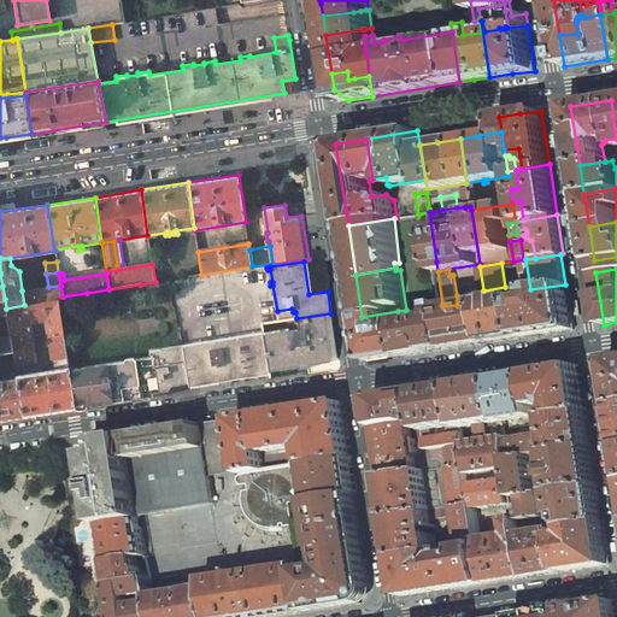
[(533,299),(518,300),(524,338),(575,329),(568,283),(565,285),(530,289),(528,289),(528,294),(533,293),(533,299)]
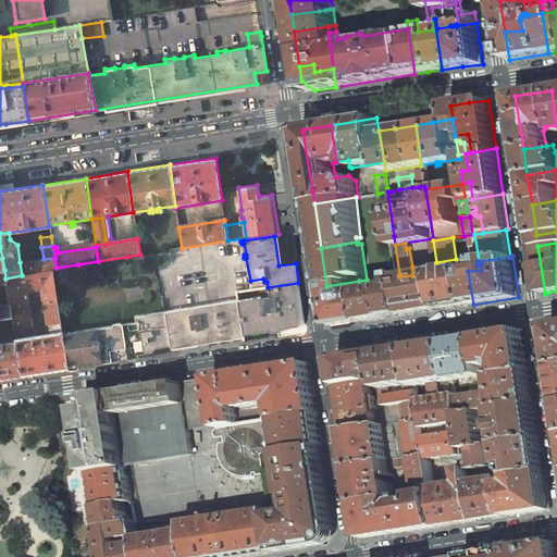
[(44,259),(20,262),(22,275),(52,271),(57,270),(57,268),(54,258),(44,259)]
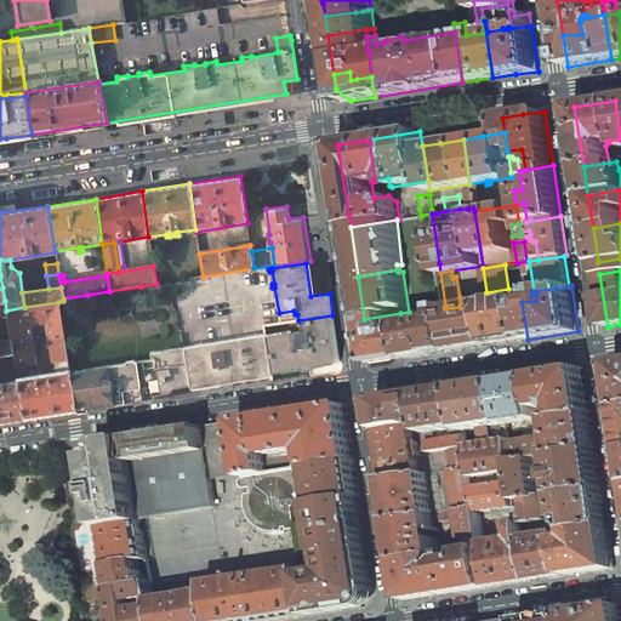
[(486,292),(488,302),(499,301),(497,294),(508,291),(508,289),(486,292)]
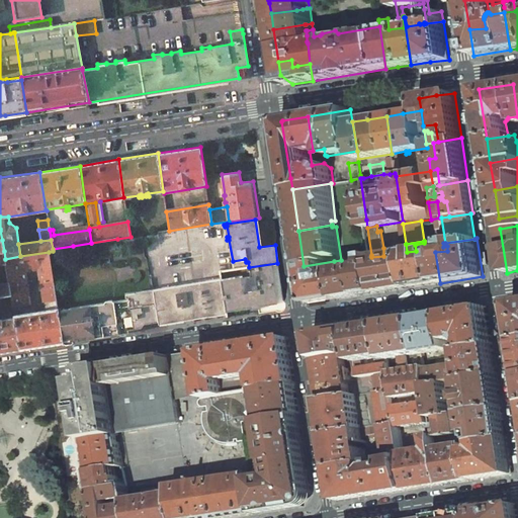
[(416,251),(407,252),(412,287),(440,283),(435,252),(434,248),(416,251)]
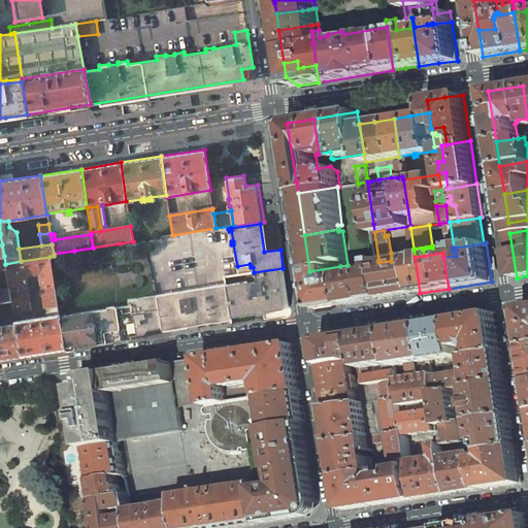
[(4,256),(0,256),(0,302),(5,301),(11,300),(9,291),(9,289),(0,290),(0,269),(6,268),(5,264),(4,256)]
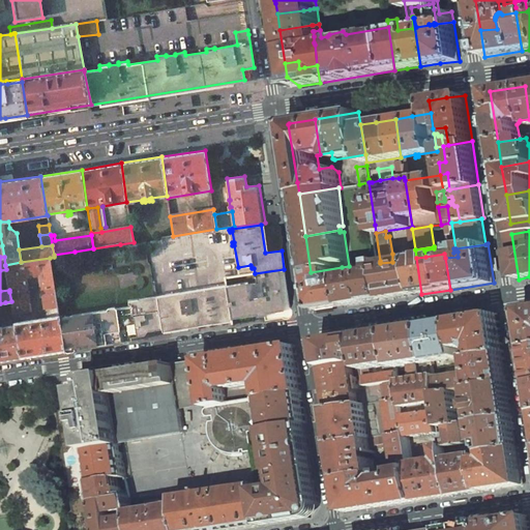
[(21,262),(5,265),(6,269),(9,290),(9,292),(27,289),(27,288),(40,286),(45,308),(47,307),(57,306),(50,258),(21,262)]
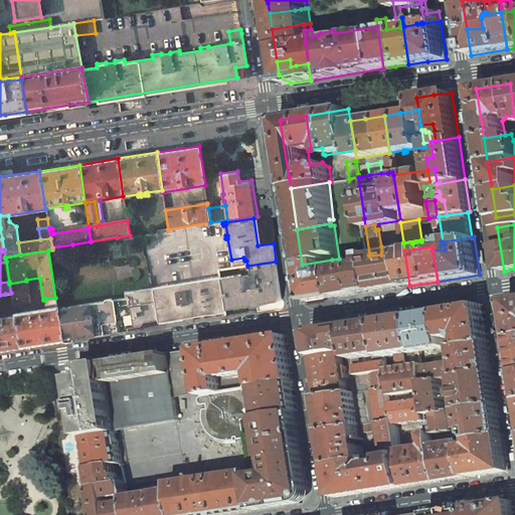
[(381,254),(369,255),(375,291),(409,286),(404,250),(381,254)]
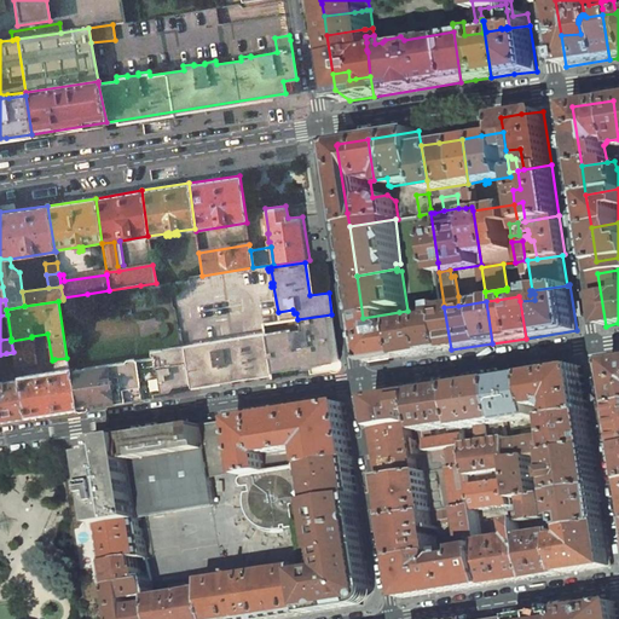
[(437,316),(429,318),(431,333),(429,333),(433,353),(451,350),(444,307),(444,305),(435,306),(437,316)]
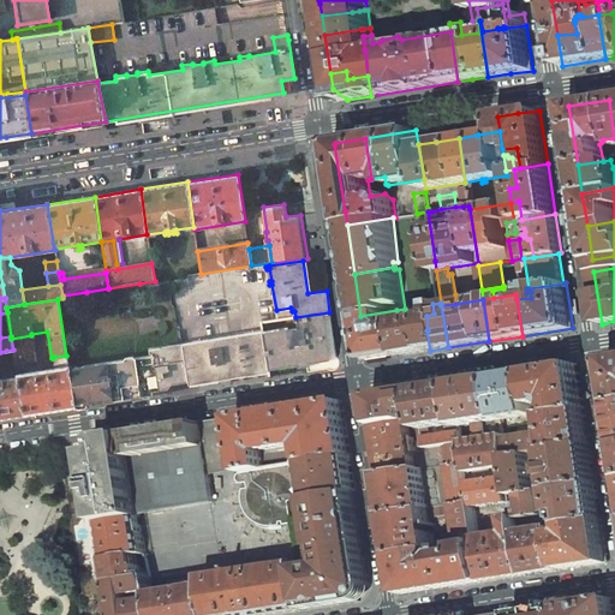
[(425,305),(417,306),(418,315),(416,315),(416,317),(427,316),(425,305)]
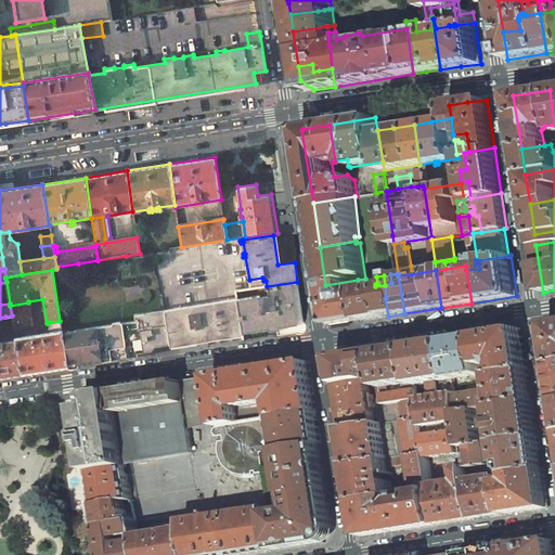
[(364,320),(360,293),(352,295),(350,292),(349,285),(358,284),(358,280),(325,285),(331,323),(332,324),(334,325),(364,320)]
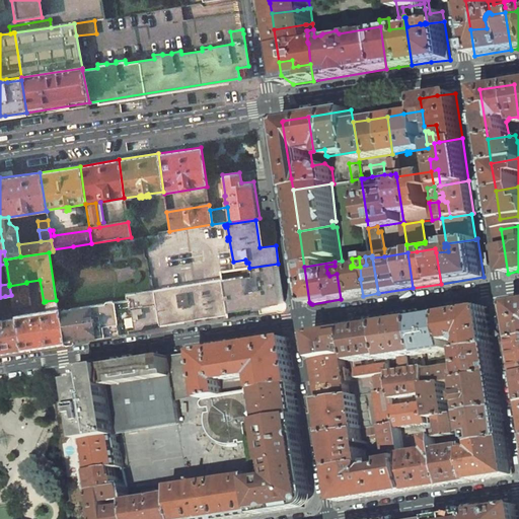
[(242,276),(221,280),(226,311),(258,306),(260,312),(276,309),(284,299),(278,264),(249,268),(249,270),(250,277),(243,278),(242,276)]
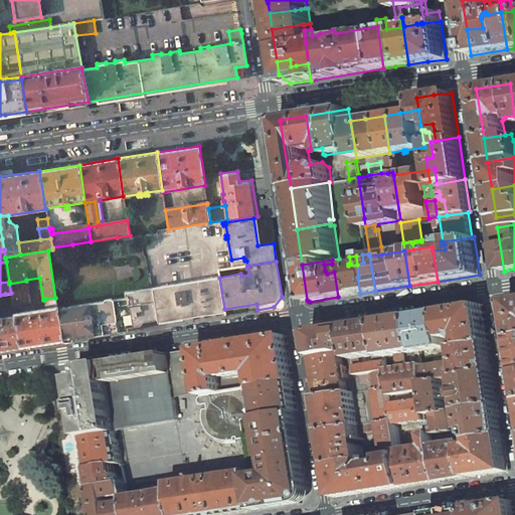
[(348,266),(333,269),(334,272),(338,297),(360,294),(357,277),(358,277),(357,265),(348,266)]
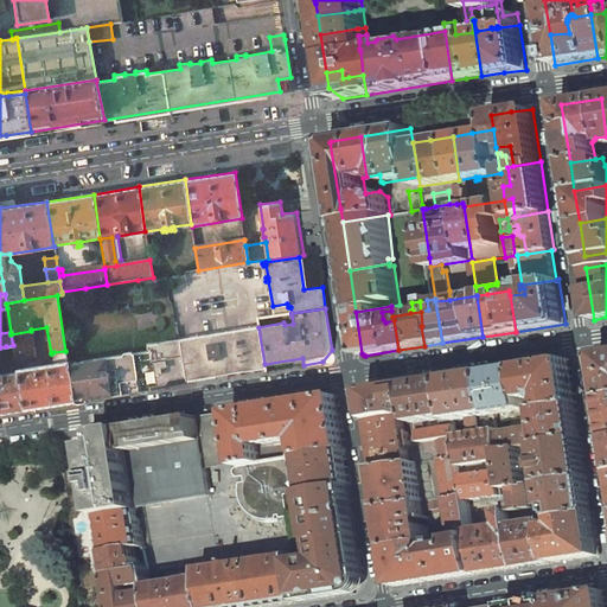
[(206,334),(179,339),(185,376),(264,364),(259,327),(217,333),(217,334),(206,336),(206,334)]
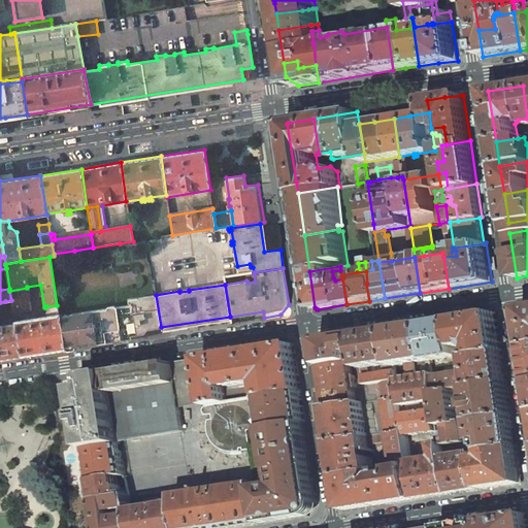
[(27,288),(9,291),(11,300),(12,312),(30,309),(27,288)]
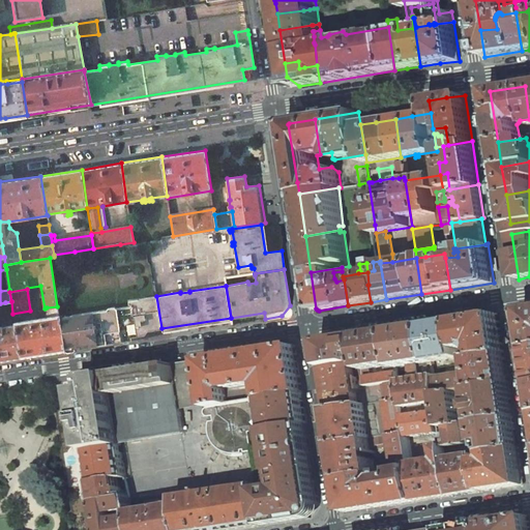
[(84,322),(88,347),(112,344),(111,341),(144,335),(147,331),(162,328),(156,296),(129,301),(129,306),(83,314),(84,322)]
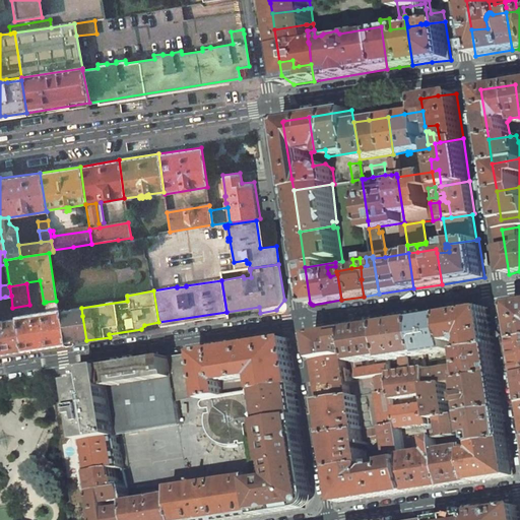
[(47,312),(14,317),(14,318),(19,350),(63,344),(59,319),(58,312),(58,311),(56,301),(46,302),(47,312)]
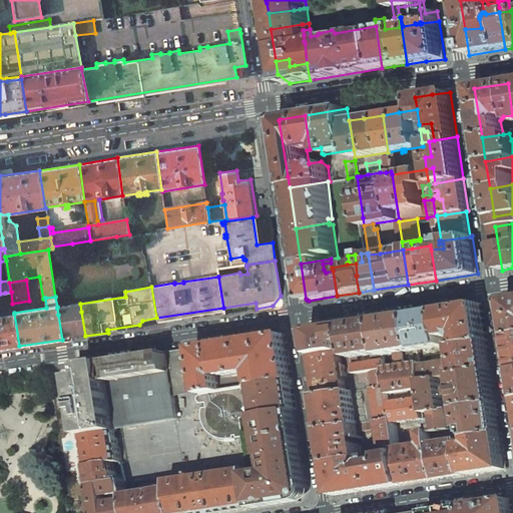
[(58,315),(62,340),(85,336),(81,312),(80,304),(57,308),(58,315)]
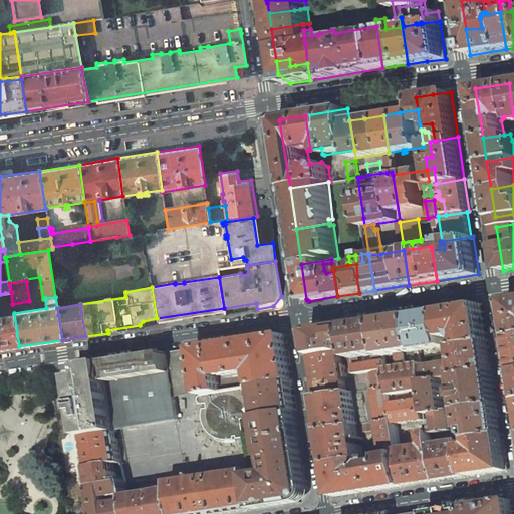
[(483,304),(442,310),(447,339),(454,337),(457,337),(464,341),(465,345),(489,342),(483,305),(483,304)]
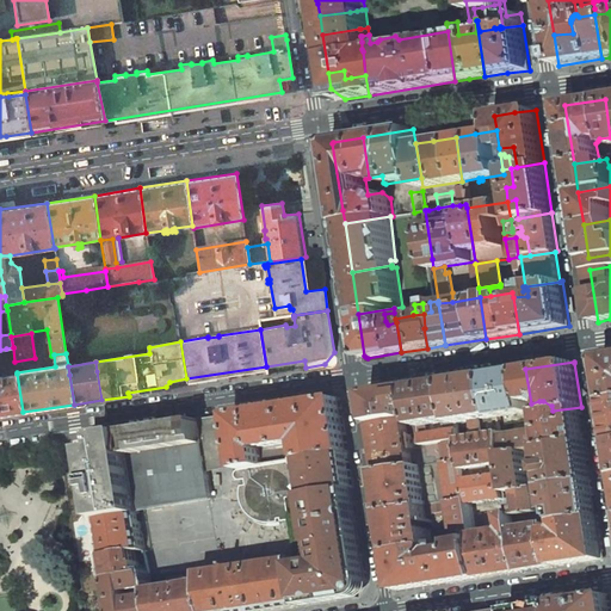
[(525,369),(493,375),(500,417),(532,412),(531,403),(525,369)]
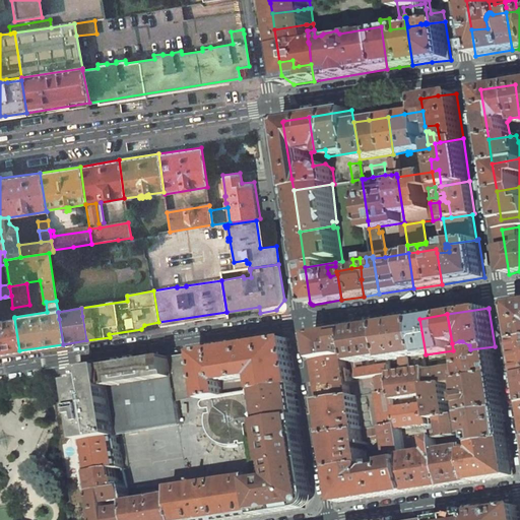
[(0,353),(19,350),(14,318),(1,321),(1,320),(0,319),(0,353)]
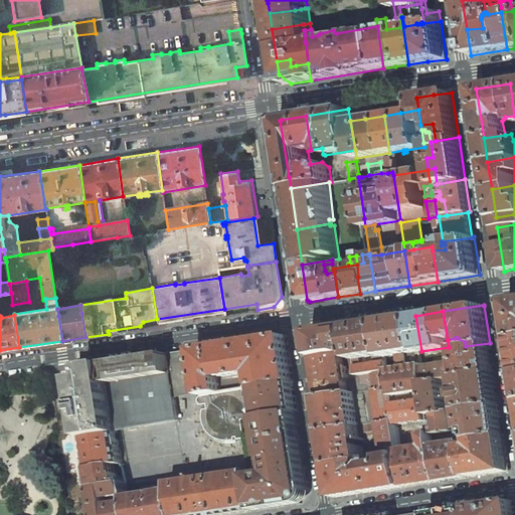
[(415,316),(381,321),(386,354),(387,356),(395,355),(396,356),(399,355),(407,353),(421,351),(415,316)]
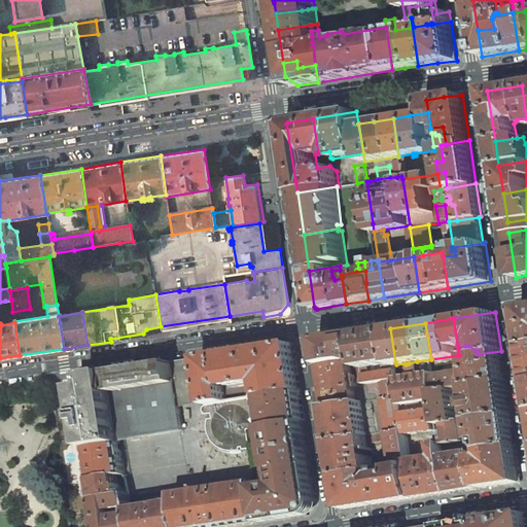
[(390,328),(358,334),(362,359),(363,367),(382,364),(395,362),(390,328)]
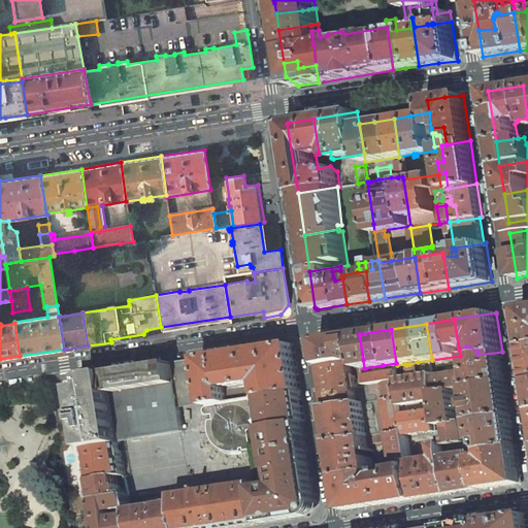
[(320,340),(324,366),(363,360),(359,334),(320,340)]
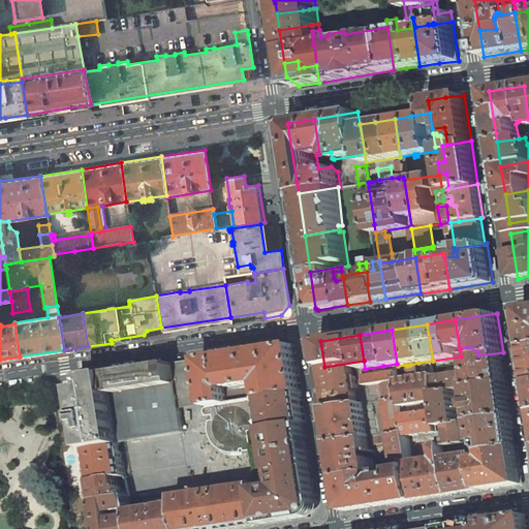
[(226,404),(302,392),(294,345),(282,347),(203,360),(210,404),(210,406),(215,405),(226,404)]
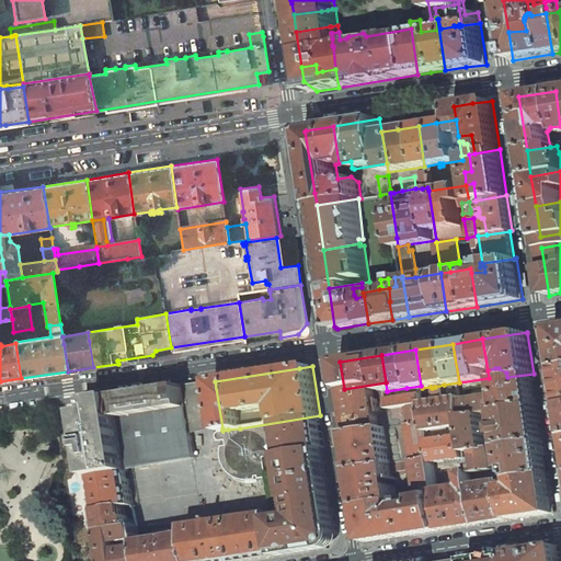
[(499,368),(495,368),(496,379),(499,378),(507,377),(506,373),(499,368)]
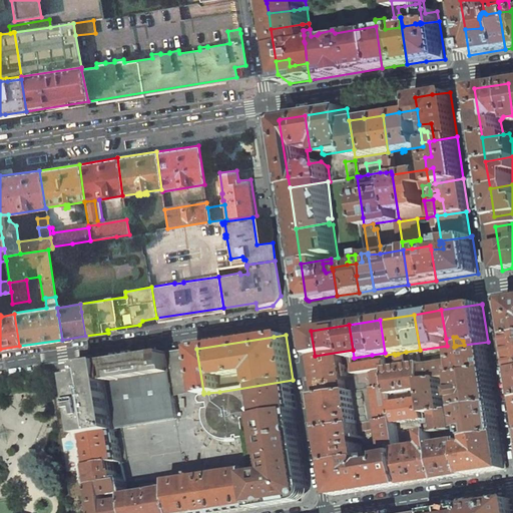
[(464,345),(456,346),(457,353),(458,362),(461,375),(493,370),(488,342),(464,345)]
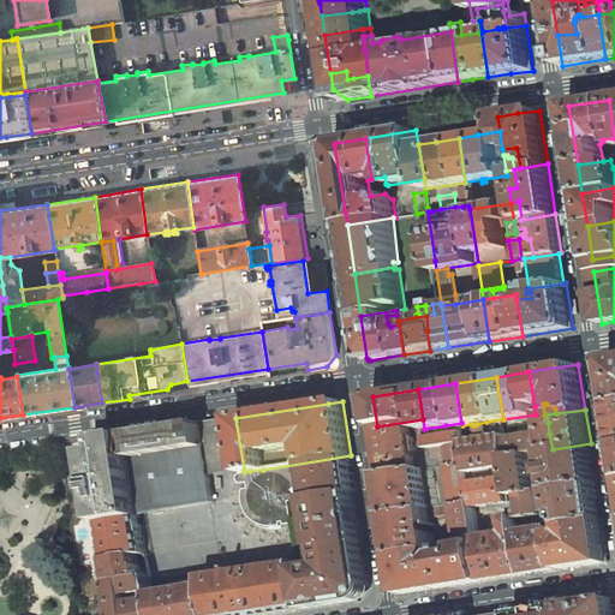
[(544,416),(536,417),(538,434),(542,452),(547,451),(553,449),(549,434),(544,434),(543,424),(548,423),(547,415),(544,416)]
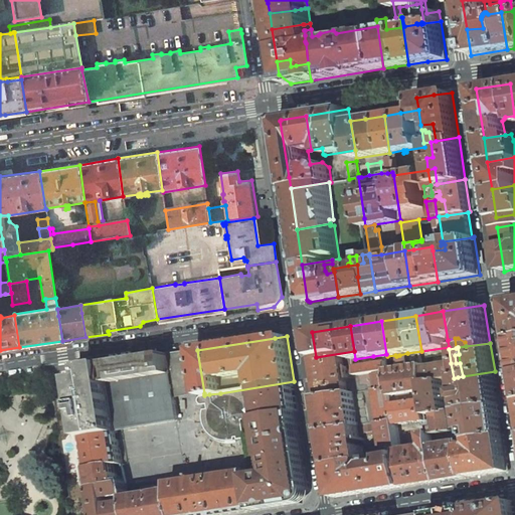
[(197,350),(187,351),(191,380),(174,383),(176,397),(204,393),(197,350)]
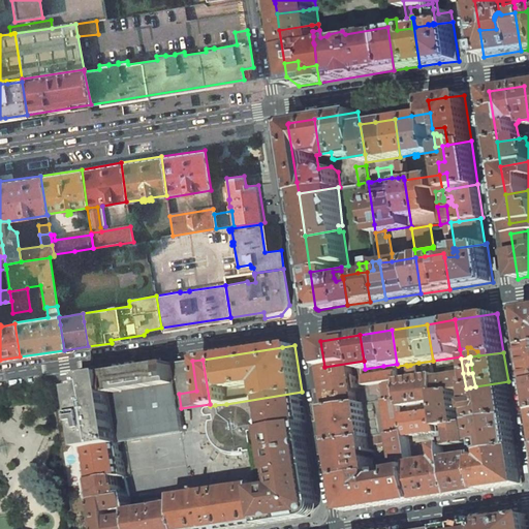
[(192,361),(89,377),(91,387),(80,390),(81,396),(82,401),(86,425),(89,449),(121,444),(122,444),(122,442),(185,432),(181,408),(179,394),(196,391),(192,361)]
